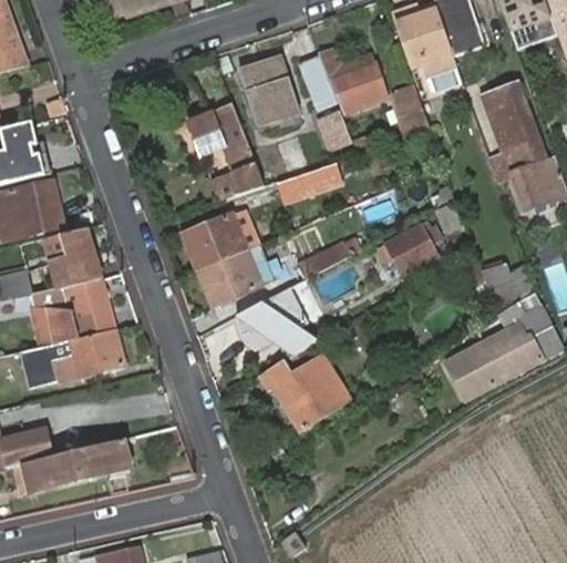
[(0,0),(0,71),(28,64),(3,0),(0,0)]
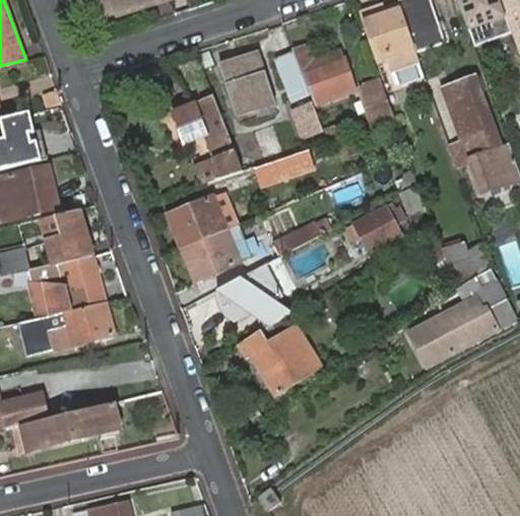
[(93,0),(99,14),(114,9),(147,0),(93,0)]
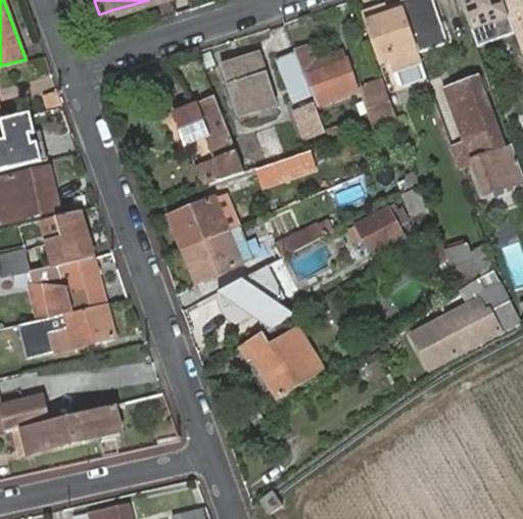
[(116,13),(165,0),(148,0),(114,9),(116,13)]
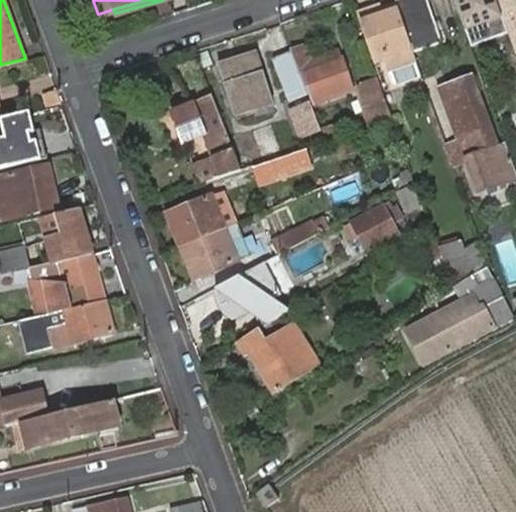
[(357,13),(372,56),(382,52),(387,68),(415,57),(402,22),(396,5),(394,0),(357,13)]
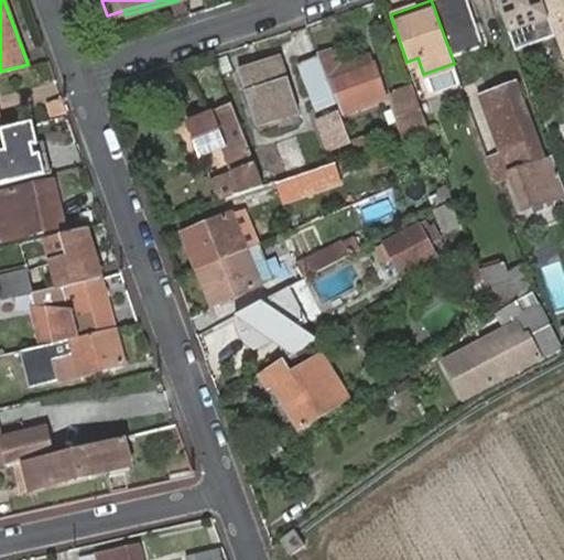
[(449,0),(433,6),(440,24),(472,13),(466,0),(449,0)]
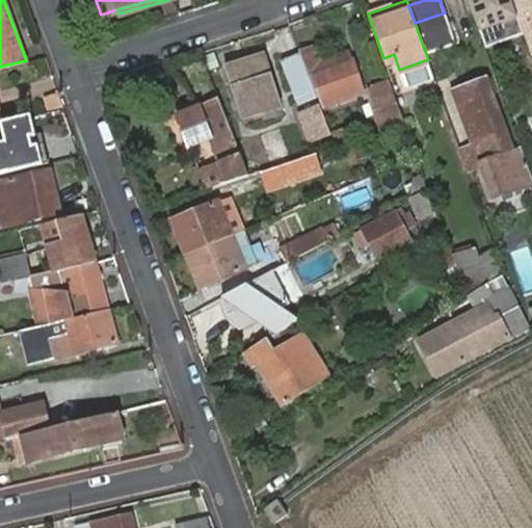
[(470,0),(486,44),(528,30),(516,0),(470,0)]
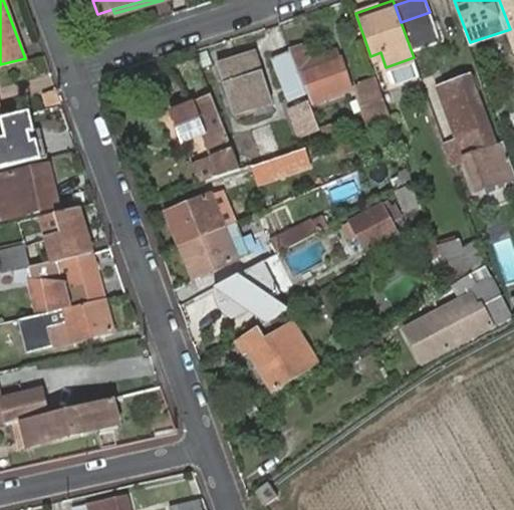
[(499,0),(510,29),(513,40),(513,0),(499,0)]
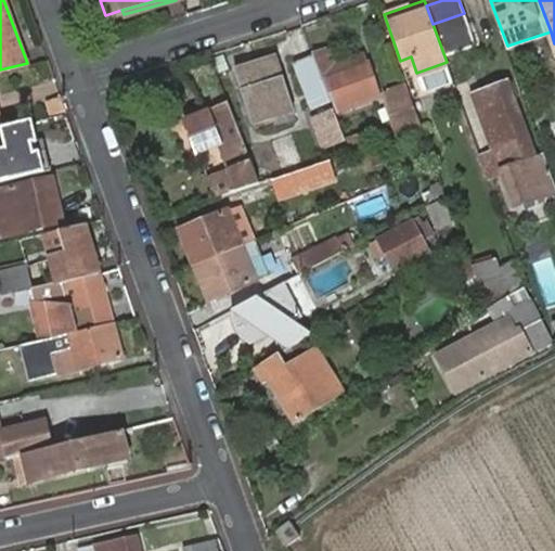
[(433,24),(447,62),(477,52),(464,13),(433,24)]
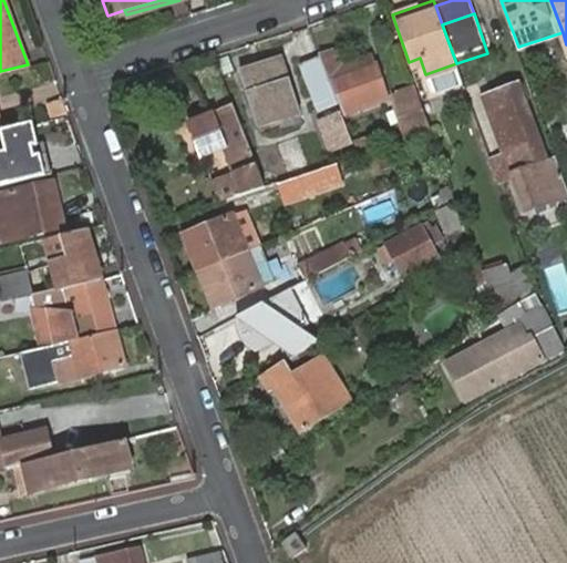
[(336,96),(337,101),(351,96),(354,104),(384,95),(372,52),(341,62),(337,47),(320,52),(336,96)]
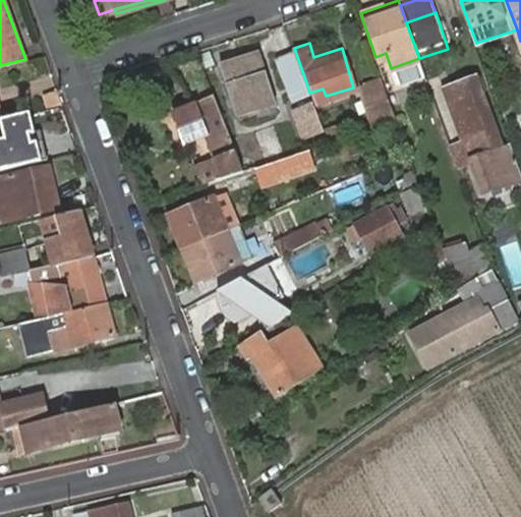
[(308,89),(294,48),(282,53),(296,92),(308,89)]
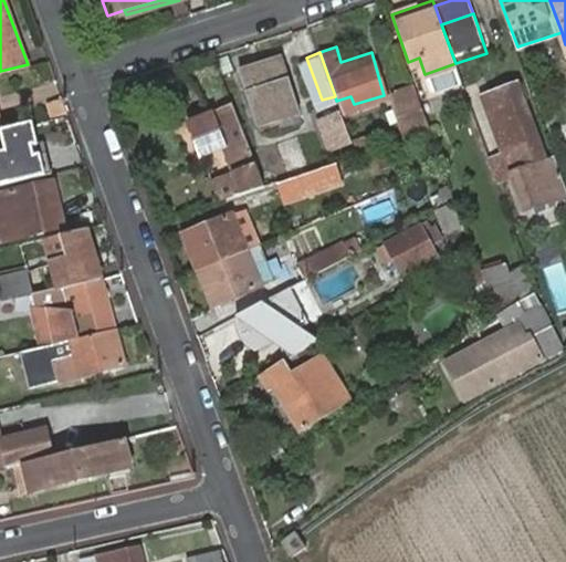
[(261,69),(242,74),(259,122),(299,110),(280,54),(259,61),(261,69)]
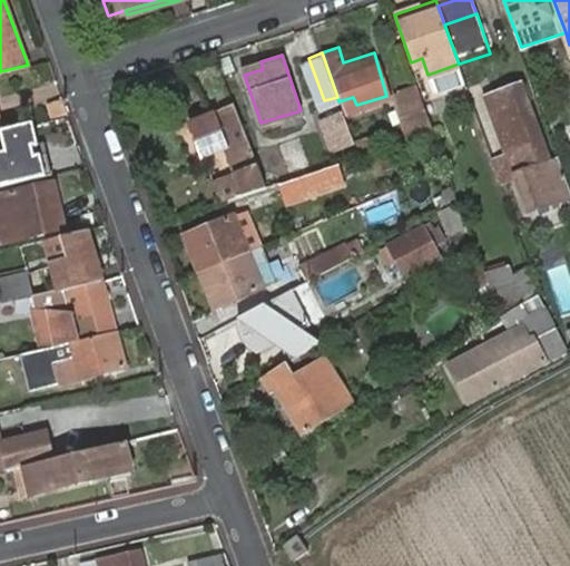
[(242,68),(244,75),(263,69),(261,61),(242,68)]
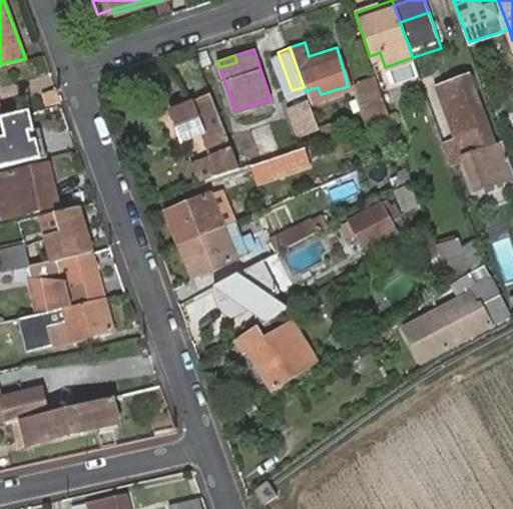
[(512,170),(512,161),(505,140),(494,145),(469,74),(439,84),(456,132),(459,141),(471,137),(476,152),(464,156),(474,185),(512,170)]
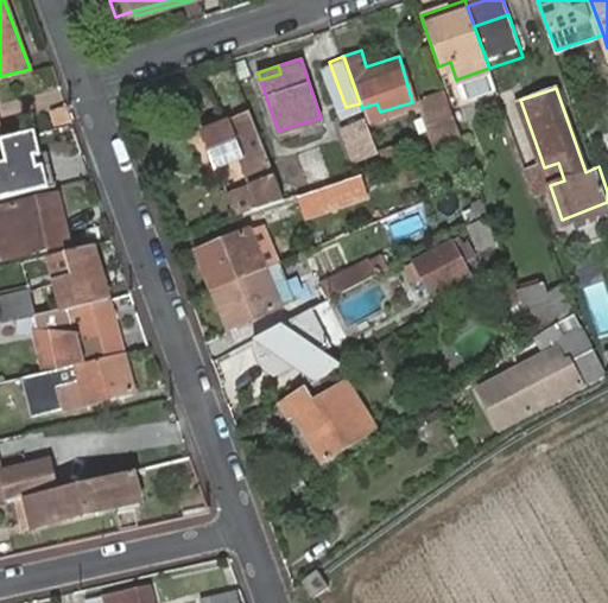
[(463,140),(445,89),(423,96),(423,99),(418,101),(435,150),(463,140)]
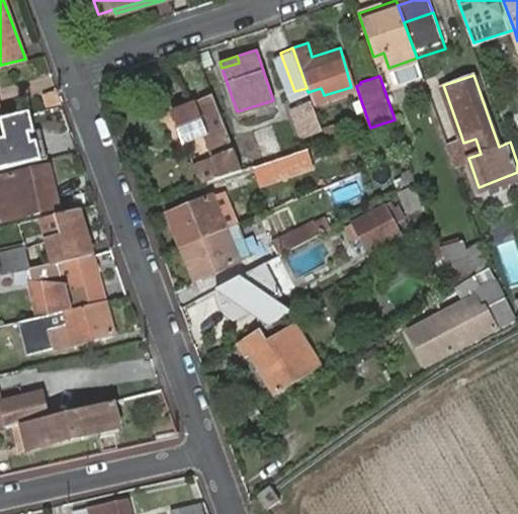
[(62,103),(57,88),(45,92),(48,106),(62,103)]
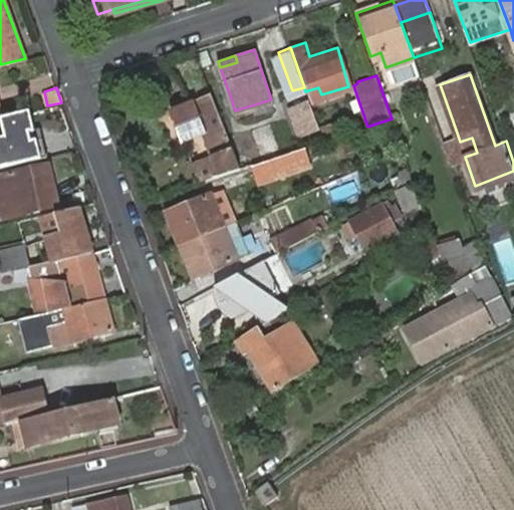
[(239,168),(213,96),(172,111),(182,139),(204,131),(212,154),(200,158),(207,178),(239,168)]
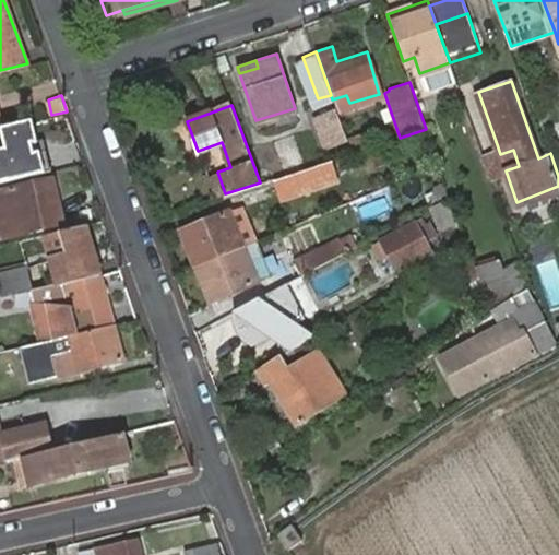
[(0,185),(48,173),(34,117),(3,125),(9,148),(0,150),(0,185)]
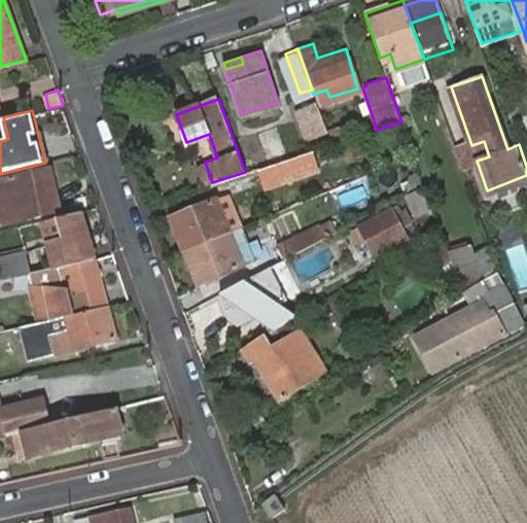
[(468,136),(455,140),(463,166),(477,161),(471,145),(468,136)]
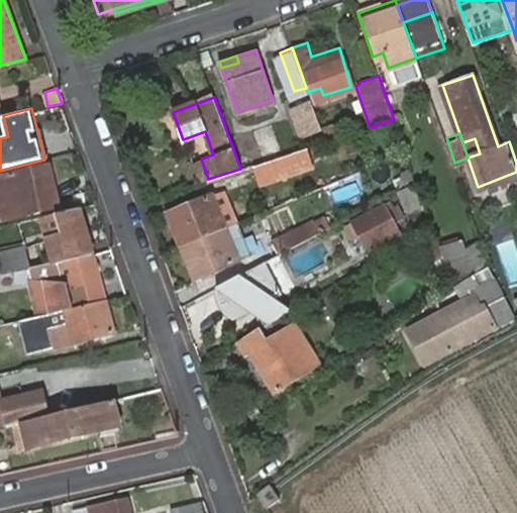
[(475,138),(462,142),(468,158),(480,154),(475,138)]
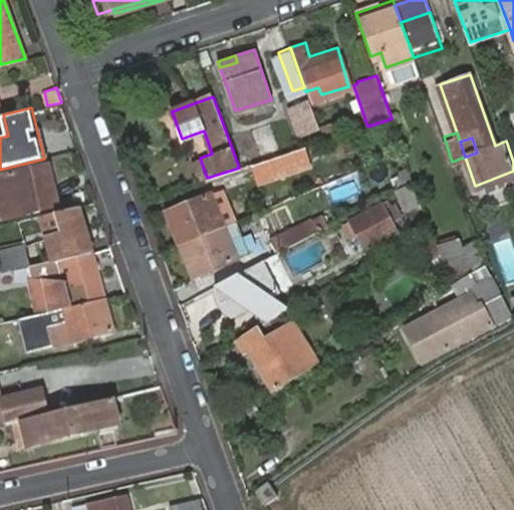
[(303,147),(290,151),(291,154),(252,165),(257,180),(308,164),(303,147)]
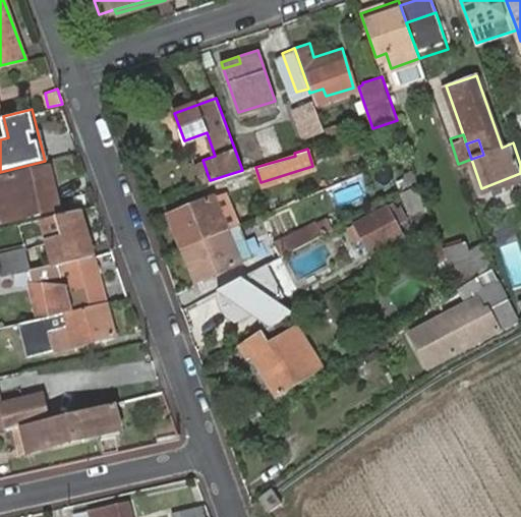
[(0,176),(0,202),(4,221),(59,208),(50,165),(0,176)]
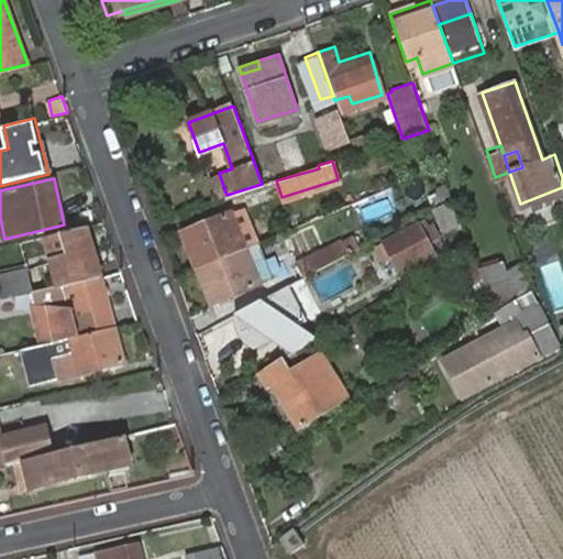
[(437,186),(442,201),(451,197),(445,182),(437,186)]
